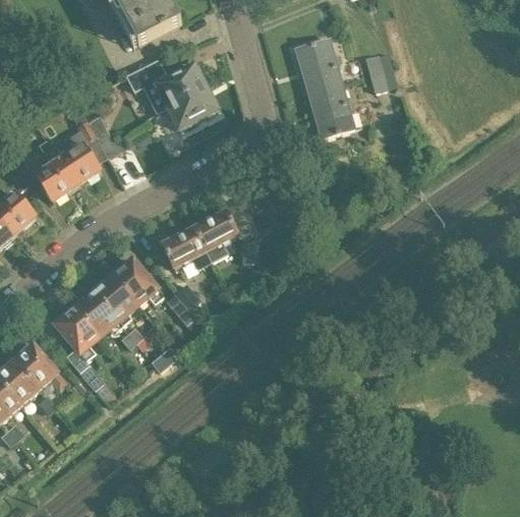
[(112,0),(117,9),(113,11),(117,18),(121,15),(137,47),(181,23),(169,0),(112,0)]
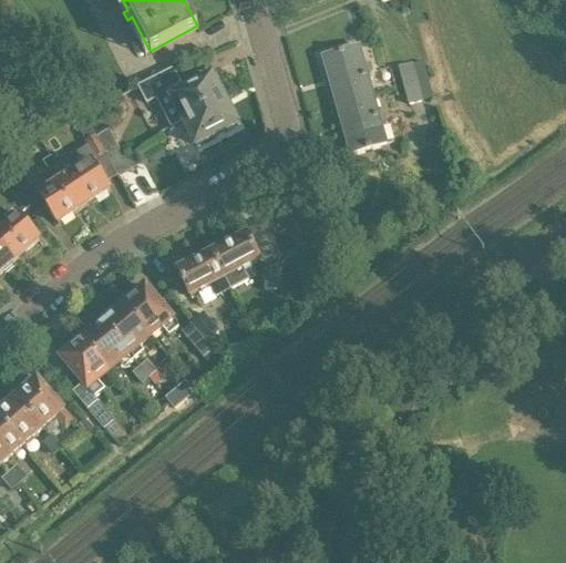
[(335,101),(371,91),(357,43),(321,53),(335,101)]
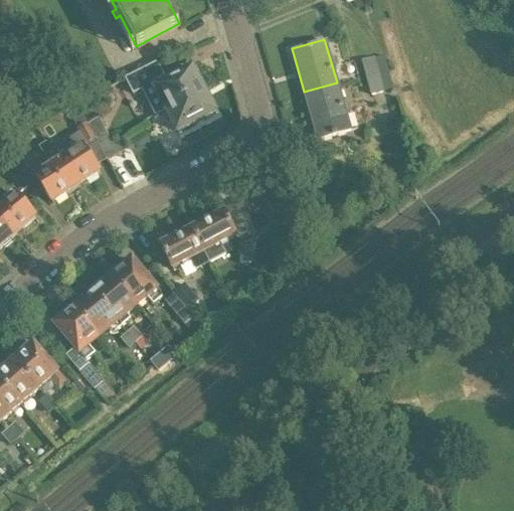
[(377,71),(388,68),(384,53),(362,58),(366,74),(377,71)]
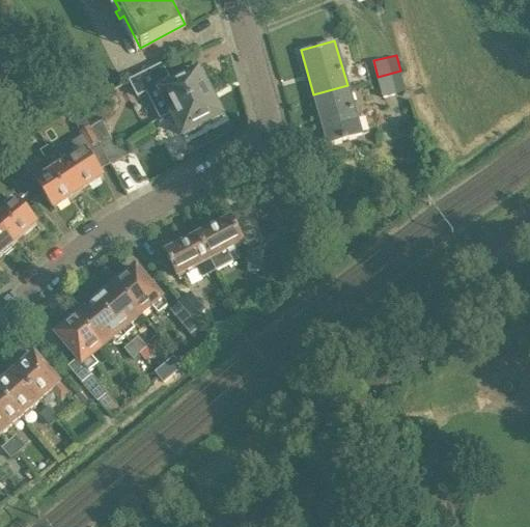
[(155,81),(167,74),(161,61),(128,78),(136,94),(144,89),(156,84),(155,81)]
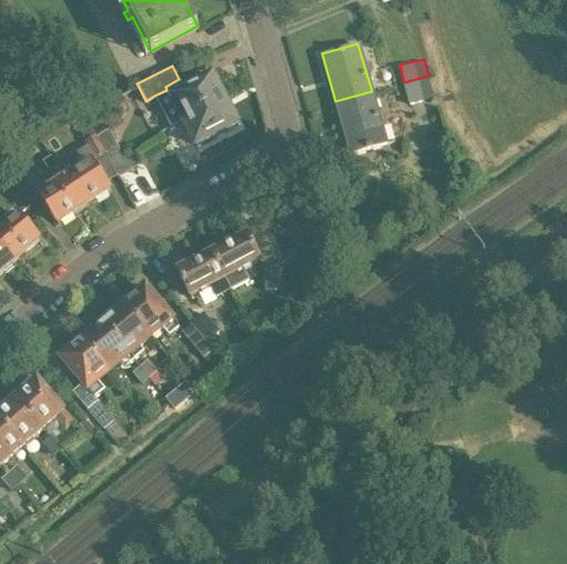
[(166,90),(154,96),(170,124),(181,118),(223,96),(223,94),(224,90),(221,83),(216,81),(211,72),(183,87),(179,79),(165,87),(166,90)]
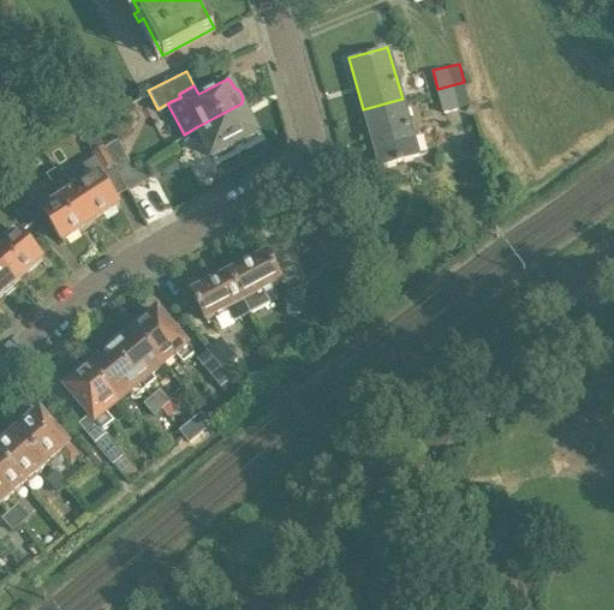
[(464,82),(451,85),(437,89),(442,109),(470,102),(464,82)]
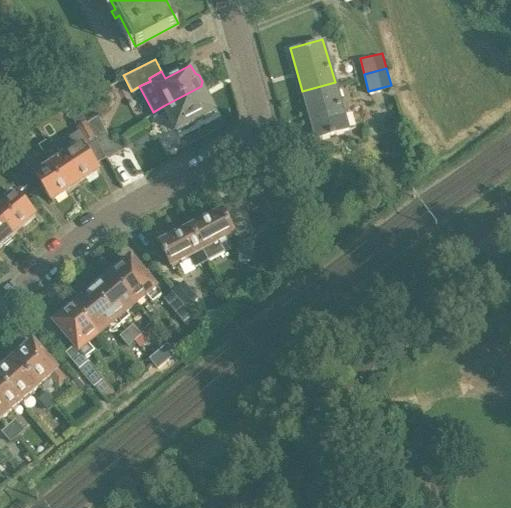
[(347,127),(335,82),(302,91),(315,136),(347,127)]
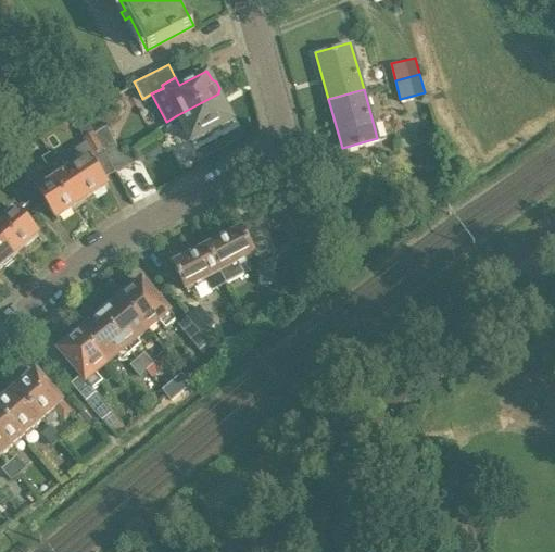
[(231,117),(218,93),(177,115),(190,139),(231,117)]
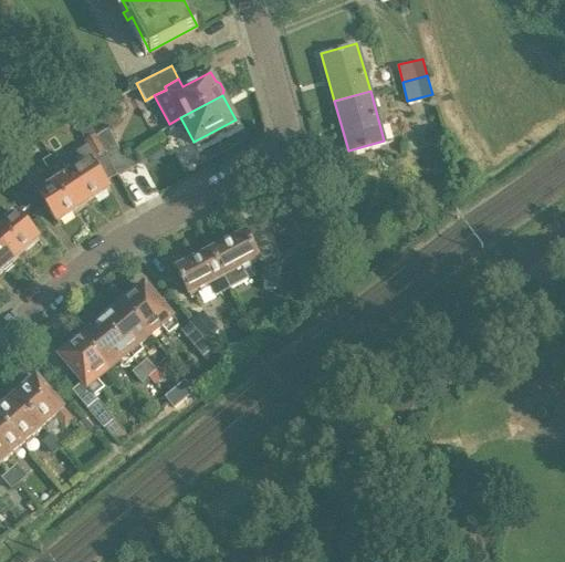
[(95,159),(106,153),(106,152),(96,134),(91,122),(77,129),(95,159)]
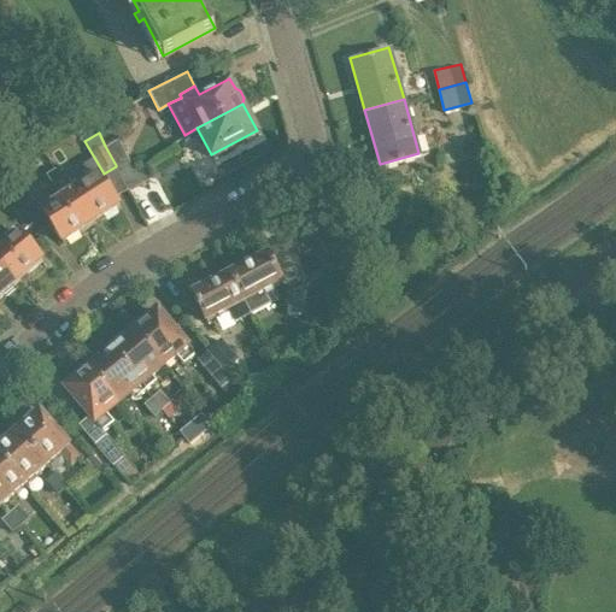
[(105,146),(116,165),(129,159),(117,137),(105,146)]
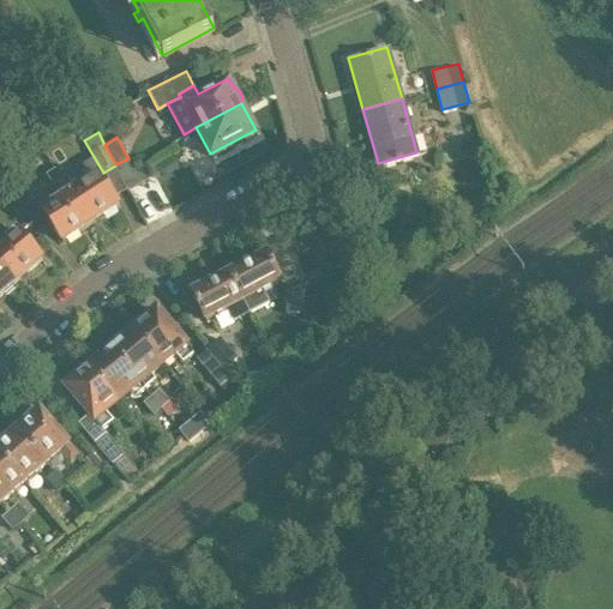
[(128,158),(115,164),(115,166),(126,187),(148,176),(142,163),(133,168),(128,158)]
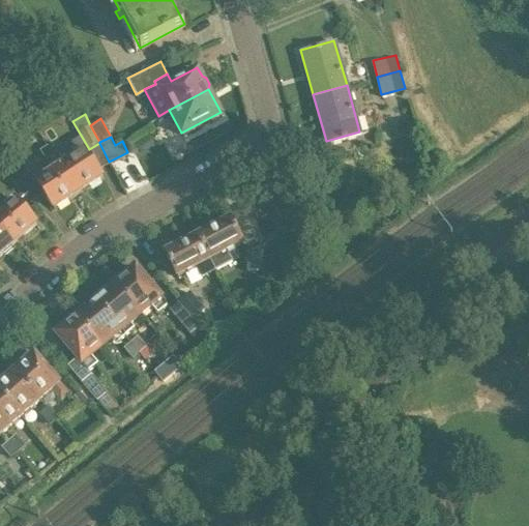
[(45,157),(53,152),(53,151),(47,142),(38,147),(45,157)]
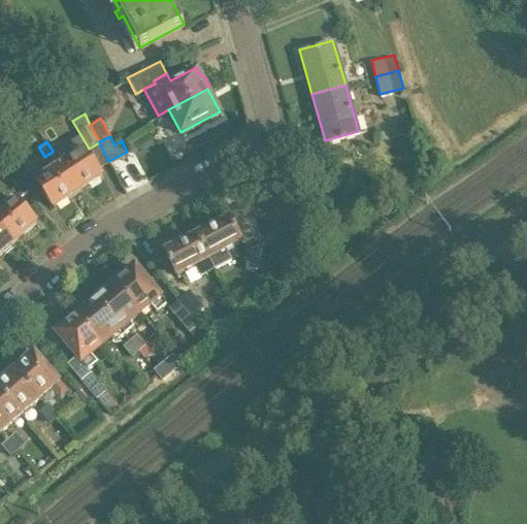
[(59,162),(76,190),(101,173),(84,146),(59,162)]
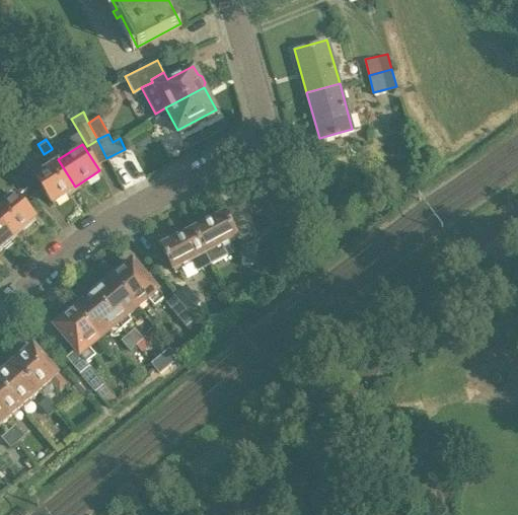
[(75,187),(58,159),(34,174),(29,166),(18,172),(31,194),(42,187),(52,202),(75,187)]
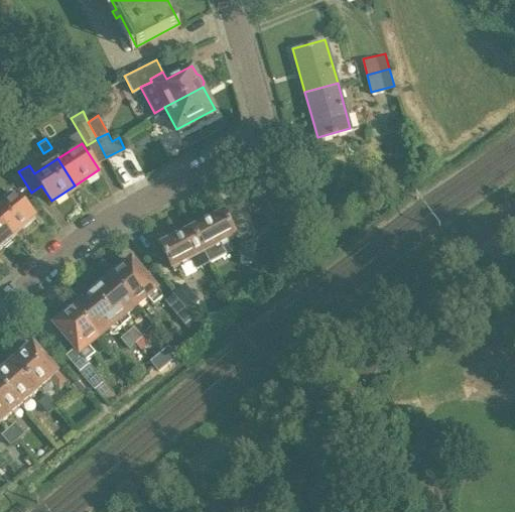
[(14,190),(0,202),(0,218),(13,234),(35,216),(14,190)]
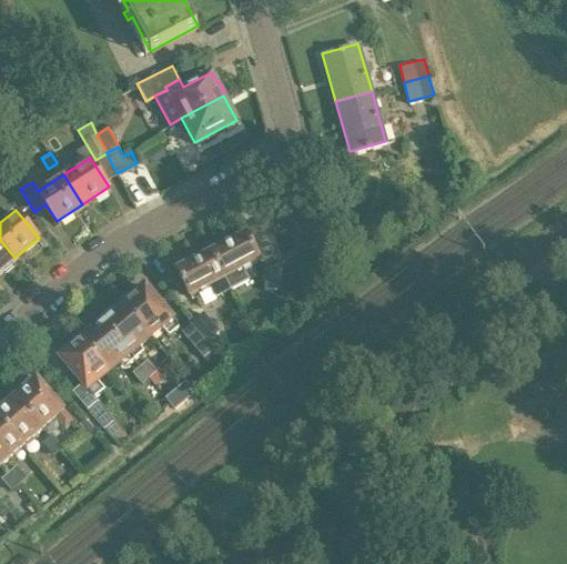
[(211,250),(224,275),(260,258),(252,242),(253,241),(250,233),(247,234),(245,231),(211,250)]
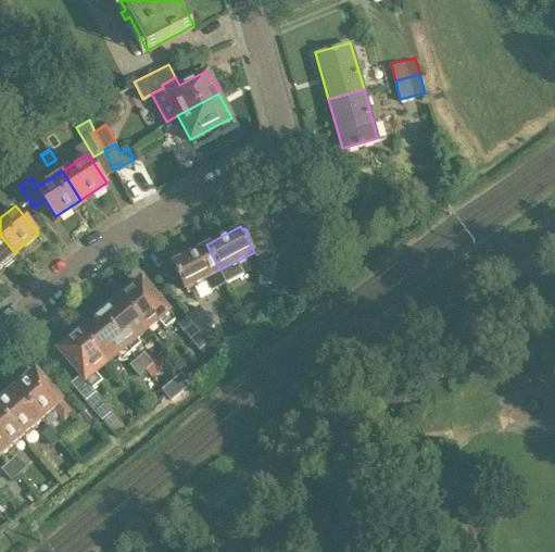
[(0,263),(14,252),(0,235),(0,263)]
